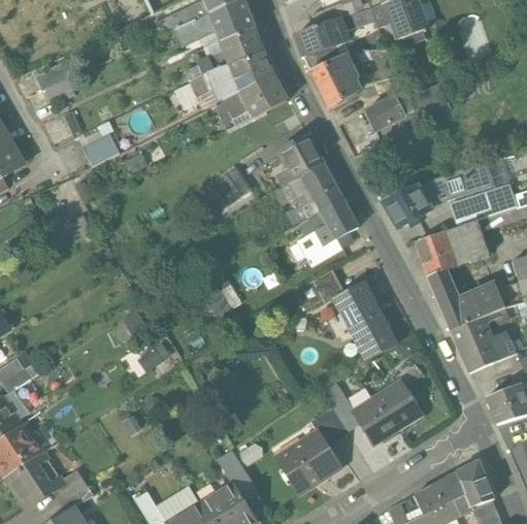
[(151,0),(149,1),(154,12),(174,2),(173,0),(151,0)]
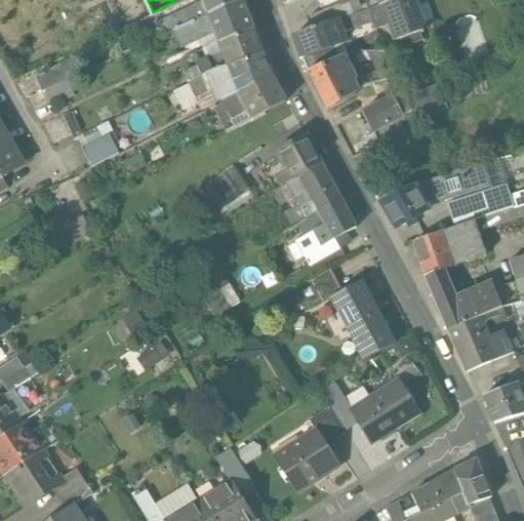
[(199,0),(160,18),(163,26),(166,32),(177,28),(195,19),(203,15),(234,0),(199,0)]
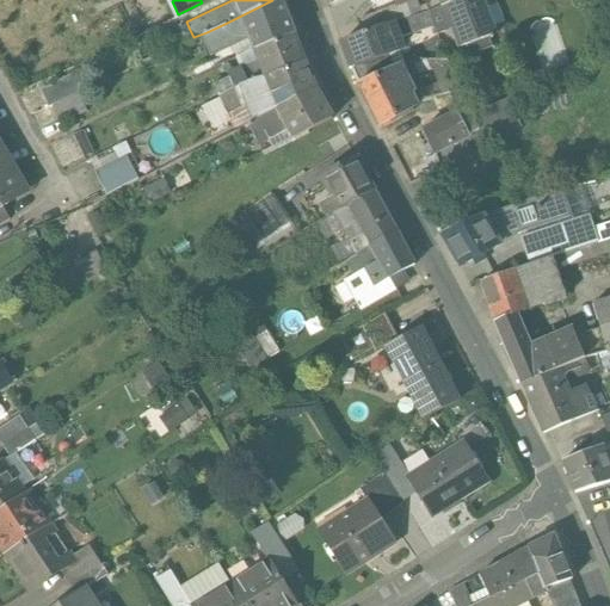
[(236,18),(227,23),(233,35),(234,36),(251,29),(254,39),(291,25),(281,0),(272,0),(236,18)]
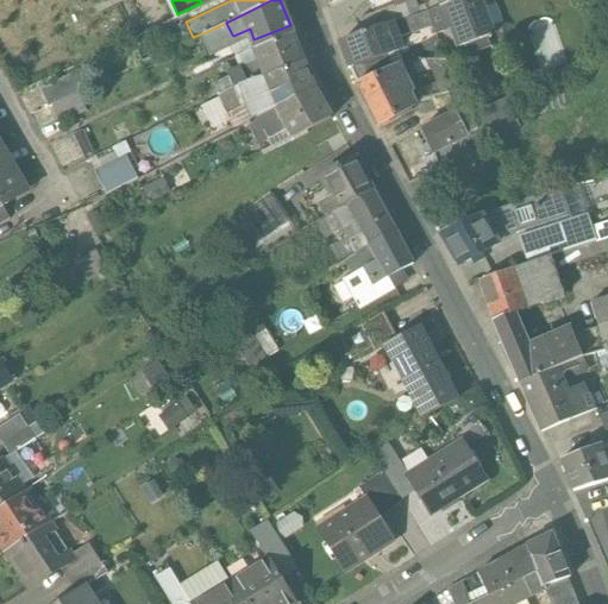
[(394,0),(395,2),(388,5),(394,20),(403,17),(419,12),(417,6),(414,0),(427,0),(427,1),(424,2),(426,8),(444,2),(450,0),(394,0)]
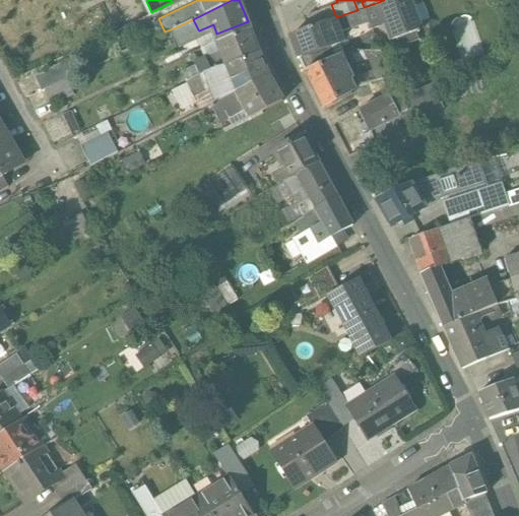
[(379,2),(385,18),(391,35),(418,24),(409,0),(384,0),(379,2)]
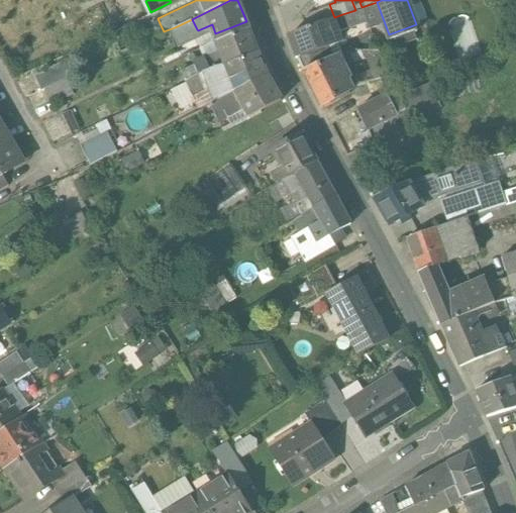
[(355,10),(342,14),(345,23),(346,24),(351,22),(350,19),(366,14),(369,23),(383,18),(377,2),(362,7),(355,10)]
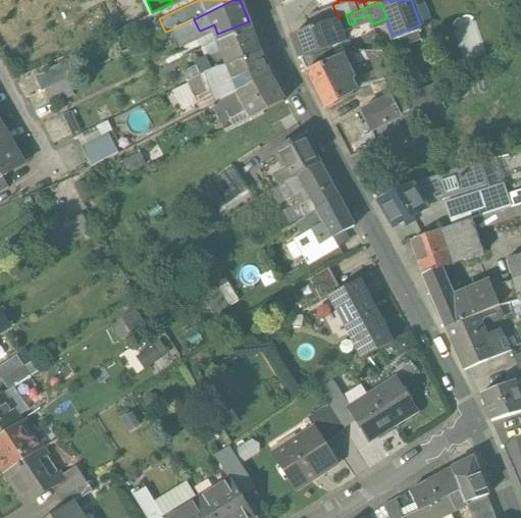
[(337,17),(332,4),(308,13),(312,27),(337,17)]
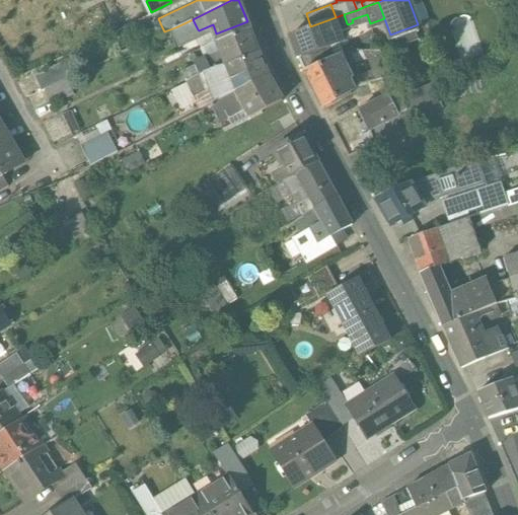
[(310,26),(289,34),(297,56),(336,39),(331,29),(347,23),(344,14),(336,17),(310,26)]
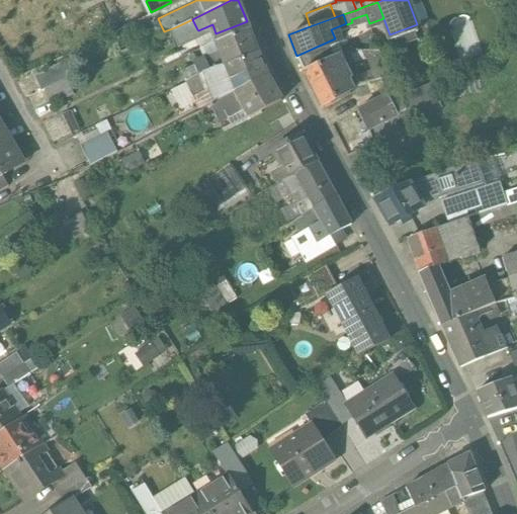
[(197,29),(192,19),(175,27),(180,37),(197,29)]
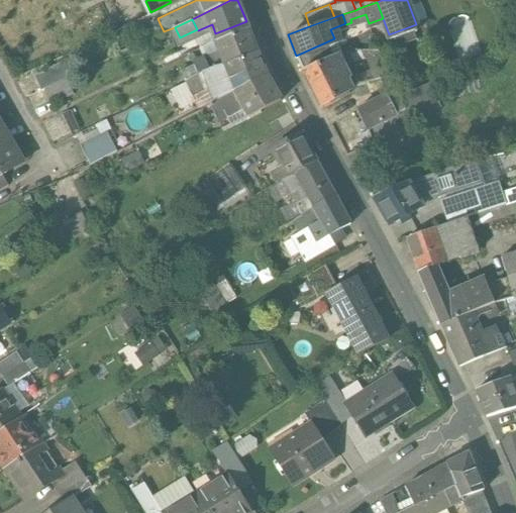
[(256,49),(246,21),(215,33),(221,49),(225,62),(256,49)]
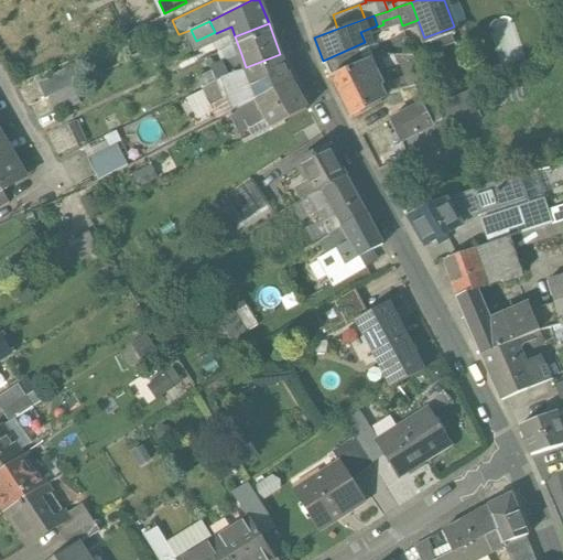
[(166,41),(179,34),(175,28),(162,33),(166,41)]
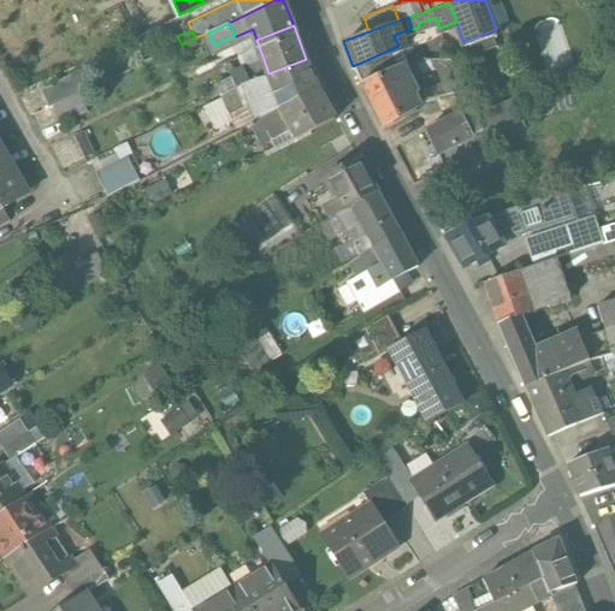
[(421,55),(400,63),(404,73),(408,71),(409,72),(433,64),(432,63),(435,61),(432,57),(421,55)]
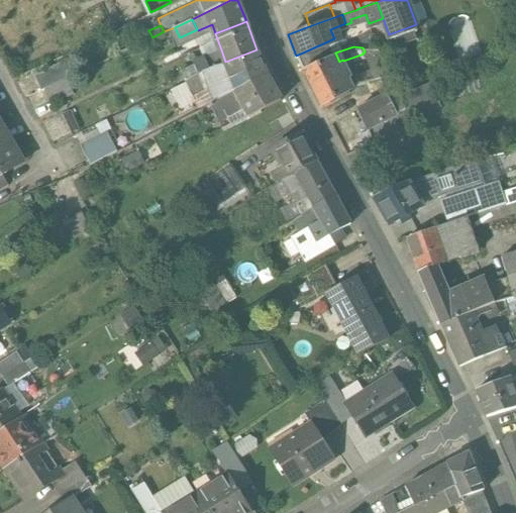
[(378,49),(363,47),(365,52),(375,77),(388,74),(378,49)]
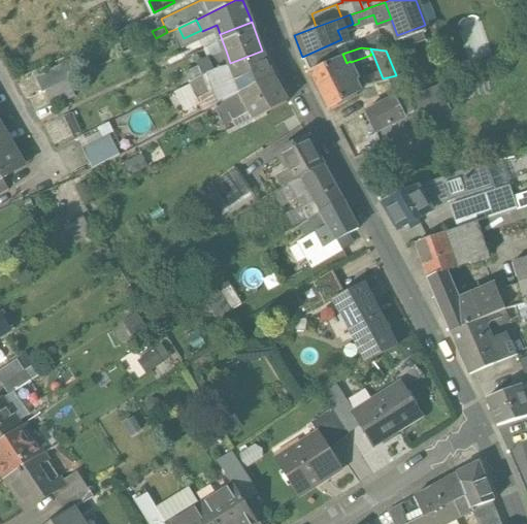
[(216,68),(208,71),(219,101),(238,91),(272,73),(262,51),(230,63),(216,68)]
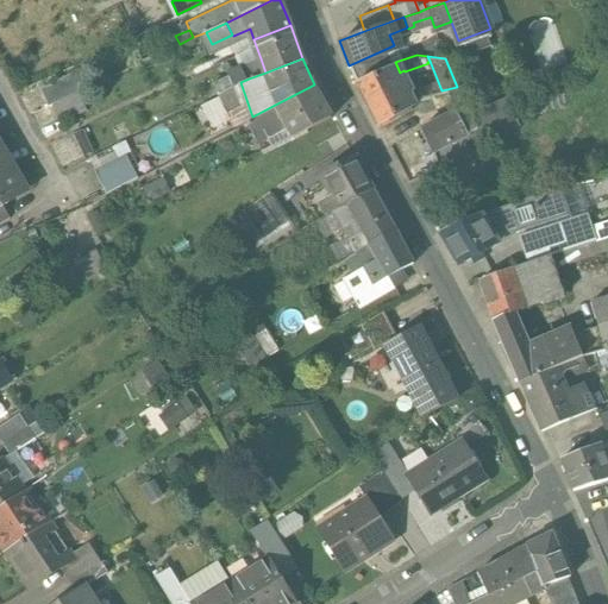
[(249,79),(265,73),(261,58),(244,67),(249,79)]
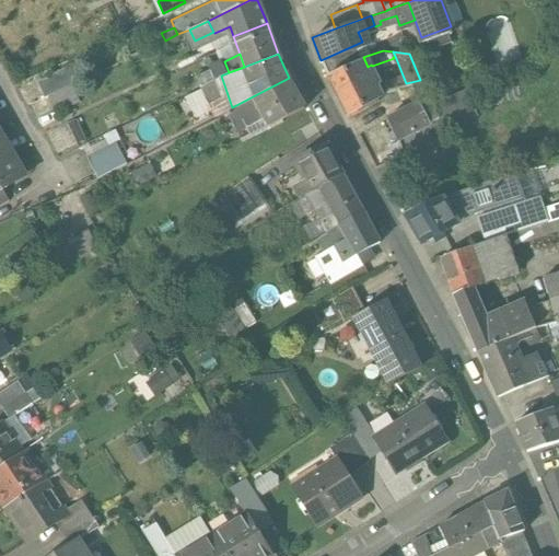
[(363,57),(351,61),(327,73),(347,115),(358,109),(379,97),(375,91),(372,84),(377,82),(372,70),(370,71),(368,67),(363,57)]
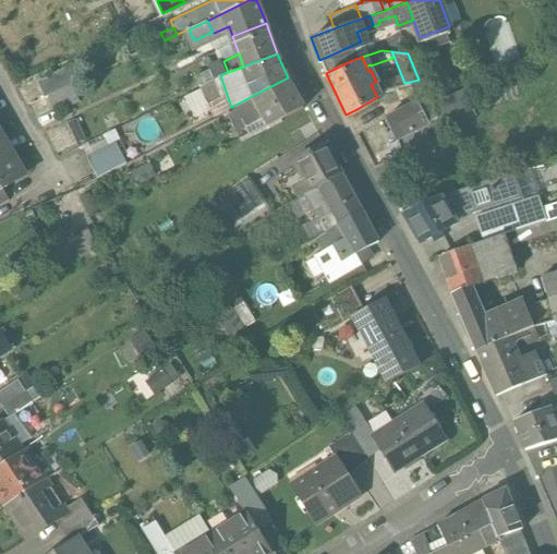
[(228,72),(223,61),(222,60),(210,65),(210,67),(213,71),(216,77),(220,75),(228,72)]
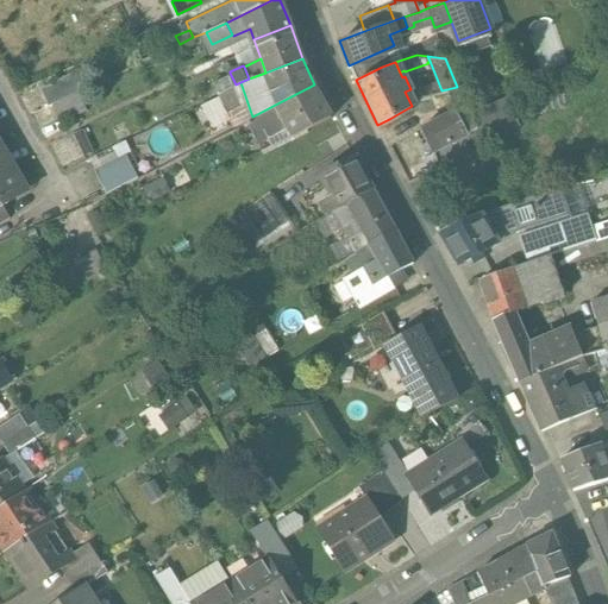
[(74,70),(41,86),(49,104),(76,92),(82,89),(74,70)]
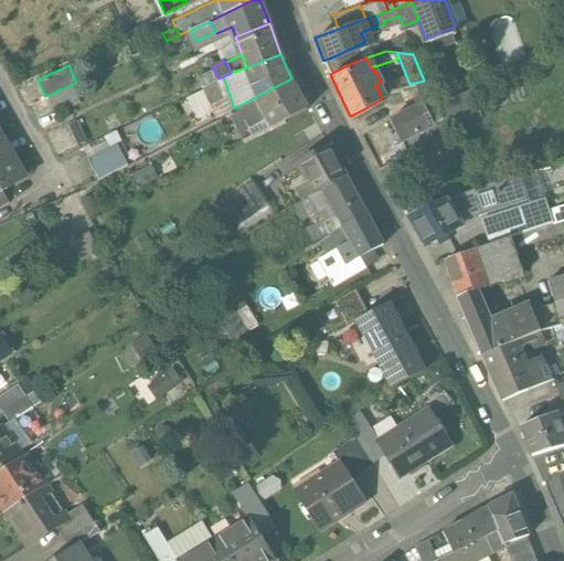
[(291,78),(255,97),(261,107),(270,125),(307,106),(291,78)]
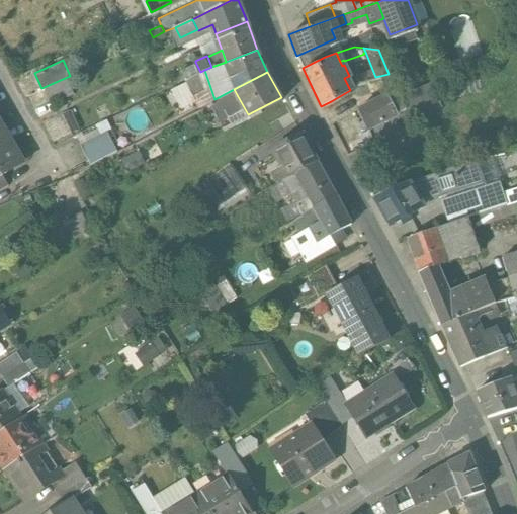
[(355,75),(357,82),(365,80),(366,80),(364,73),(355,75)]
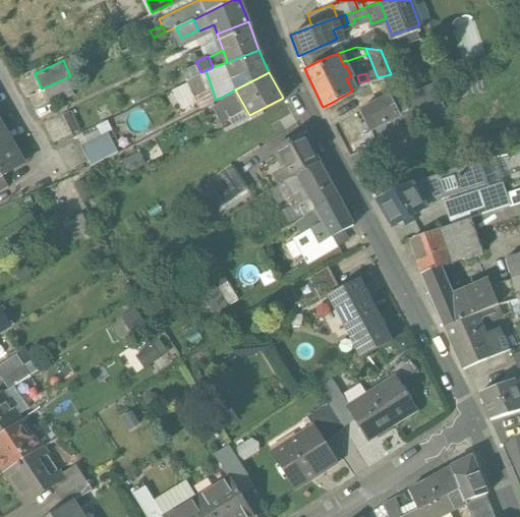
[(65,78),(42,89),(49,103),(71,93),(65,78)]
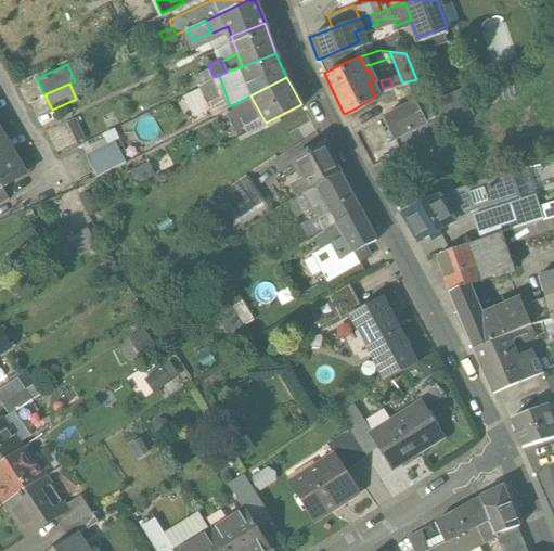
[(383,88),(372,90),(375,97),(377,103),(396,95),(391,86),(383,88)]
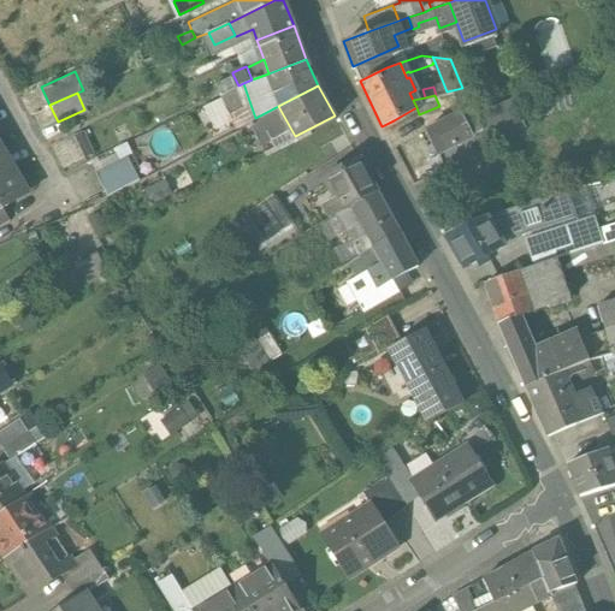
[(284,117),(278,106),(255,118),(249,120),(256,135),(261,132),(278,123),(279,119),(284,117)]
